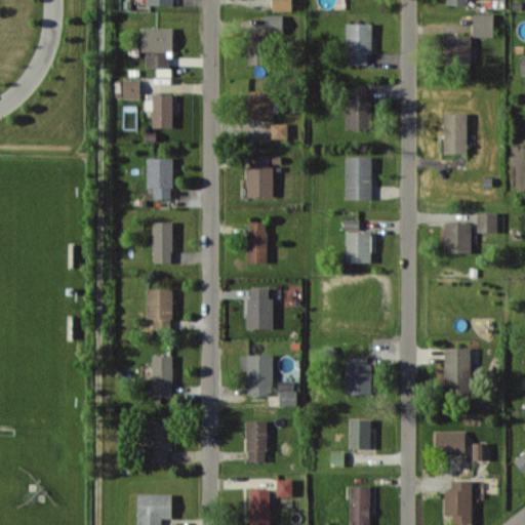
[(273,0),(273,10),(293,10),(292,0),(273,0)]
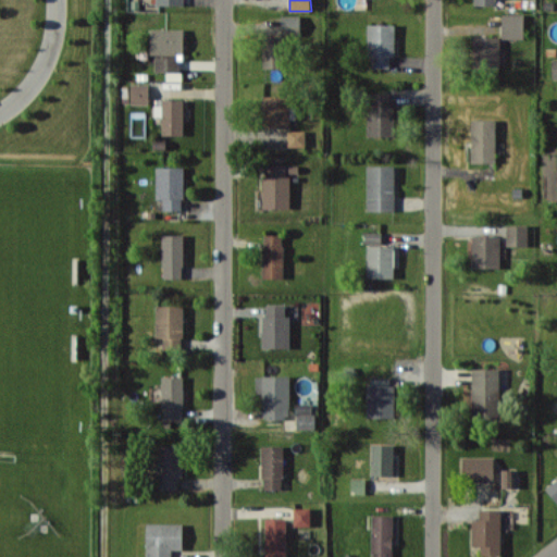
[(503,38),(524,38),(524,14),(504,14),(503,38)]
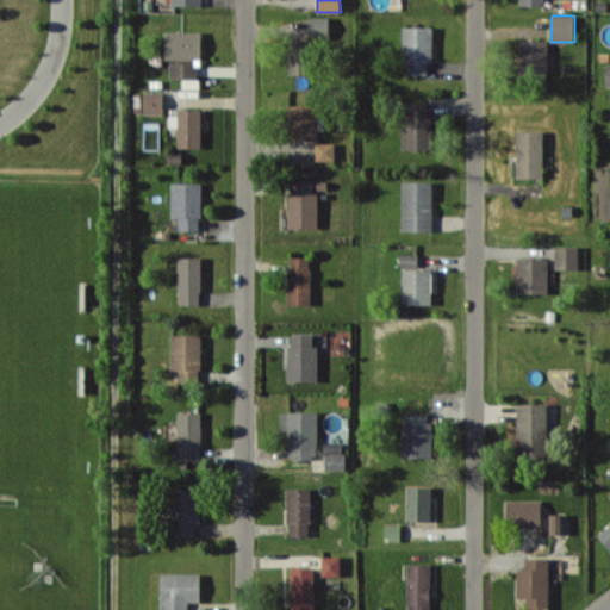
[(330,17),(310,18),(310,38),(330,37),(330,17)]
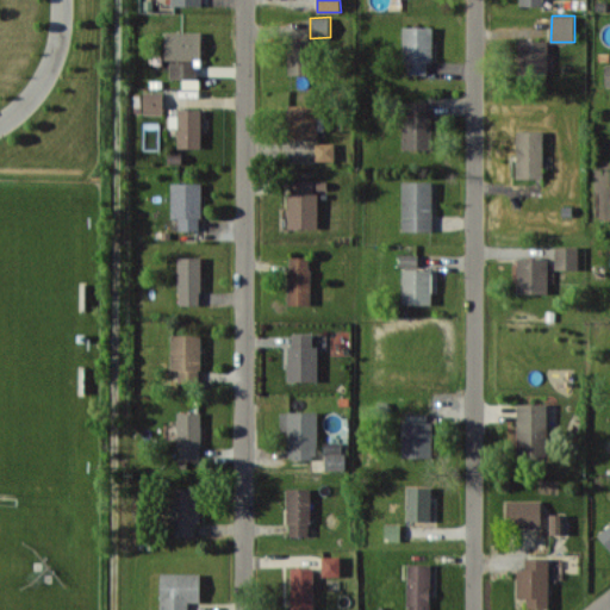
[(433,27),(405,27),(405,75),(429,74),(429,62),(434,62),(433,27)]
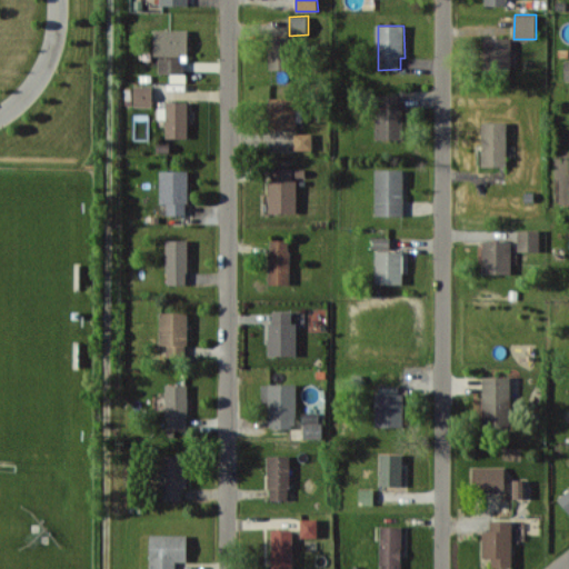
[(155,56),(189,56),(189,30),(155,30),(155,56)]
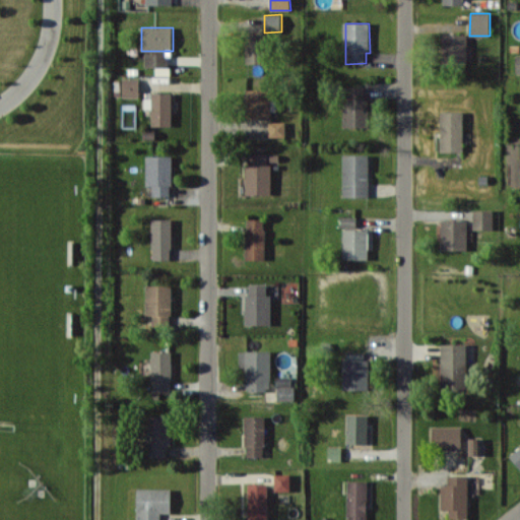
[(247,64),(267,63),(267,34),(246,35),(247,64)]
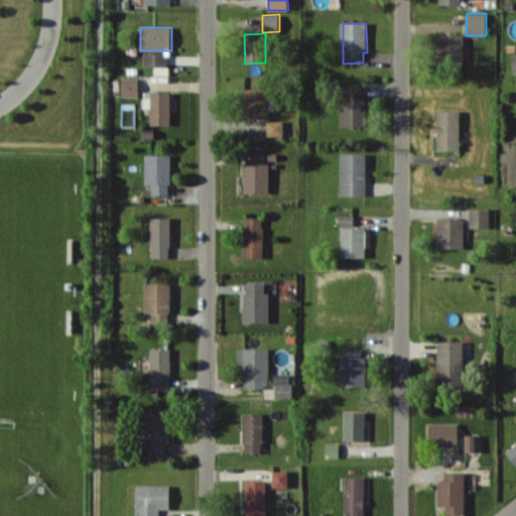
[(464,59),(465,34),(439,33),(438,58),(464,59)]
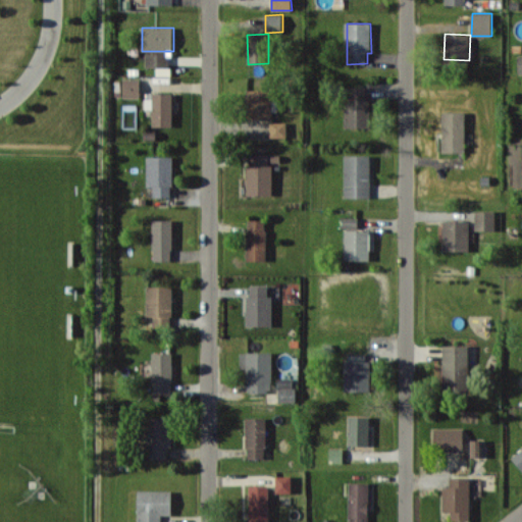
[(146,67),(170,66),(170,52),(146,52),(146,67)]
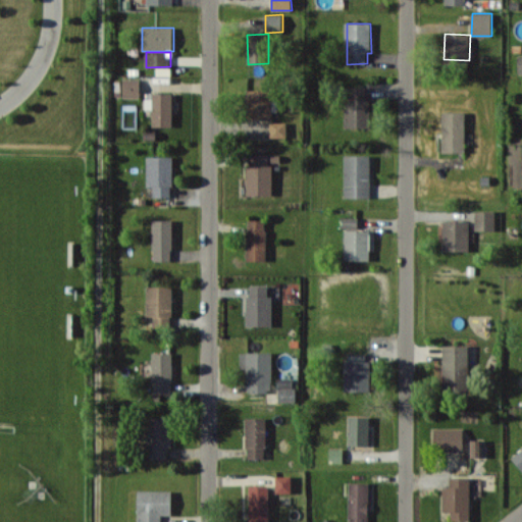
[(156,75),(171,75),(171,67),(157,67),(156,75)]
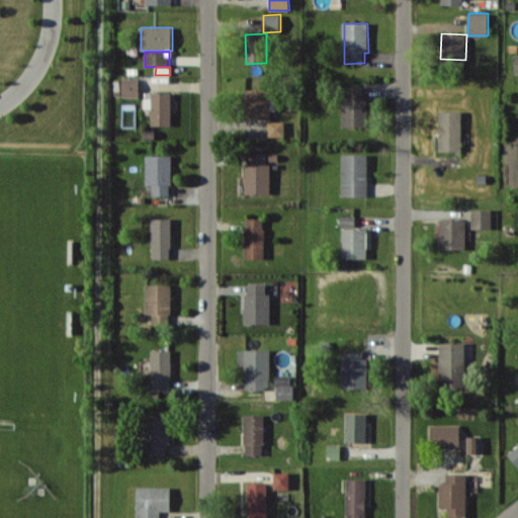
[(121,97),(139,97),(139,79),(122,78),(121,97)]
